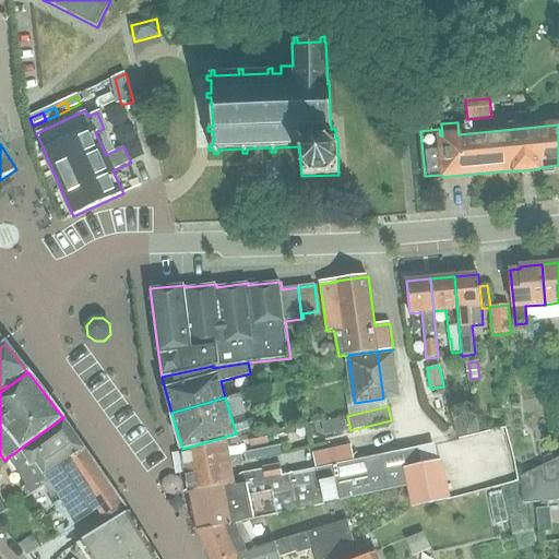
[(476,416),(454,420),(459,437),(479,432),(476,416)]
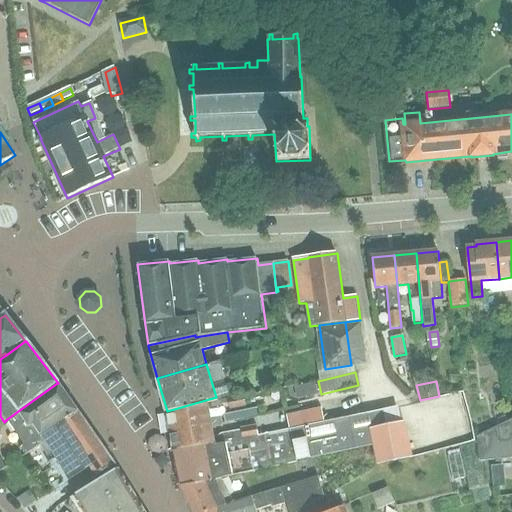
[(18,411),(7,419),(25,444),(21,447),(23,451),(42,438),(78,413),(78,412),(57,383),(18,411)]
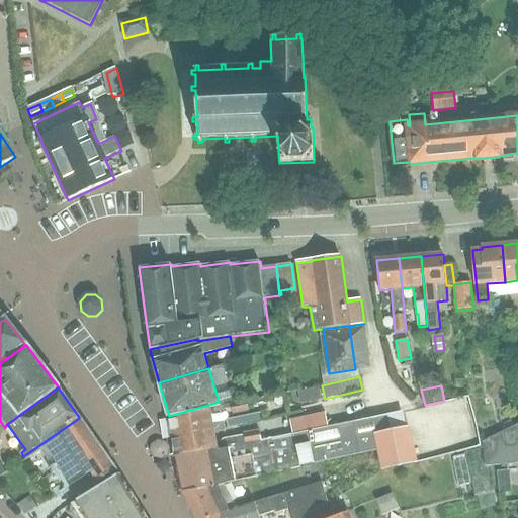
[(233,414),(249,411),(247,401),(231,404),(231,405),(232,410),(233,414)]
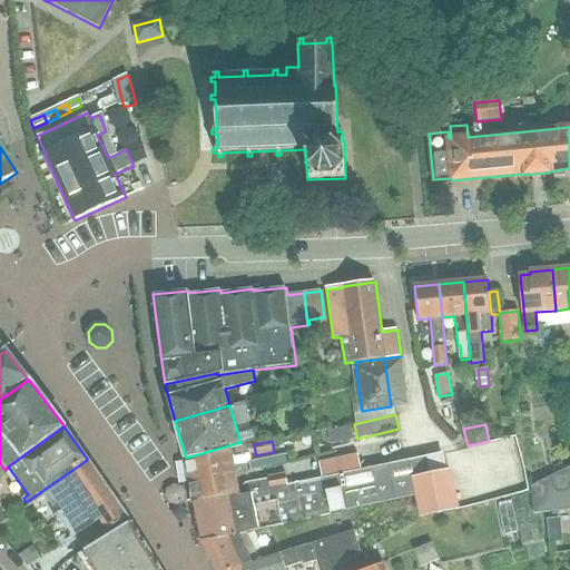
[(245,446),(186,458),(190,484),(236,475),(236,474),(248,472),(246,463),(235,465),(233,455),(246,453),(246,452),(245,446)]
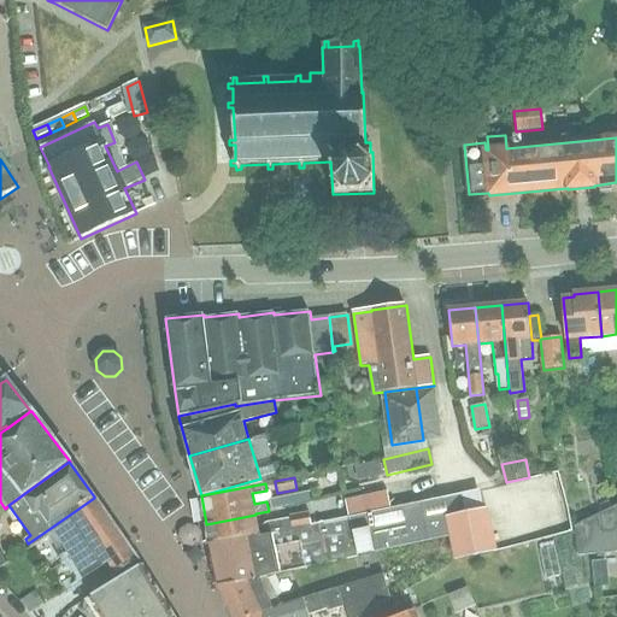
[(309,492),(269,500),(271,510),(311,501),(309,492)]
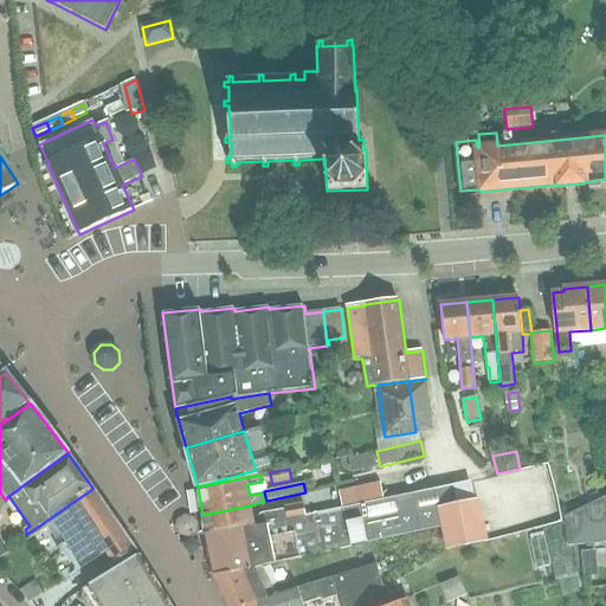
[(326,483),(309,488),(313,507),(330,502),(326,483)]
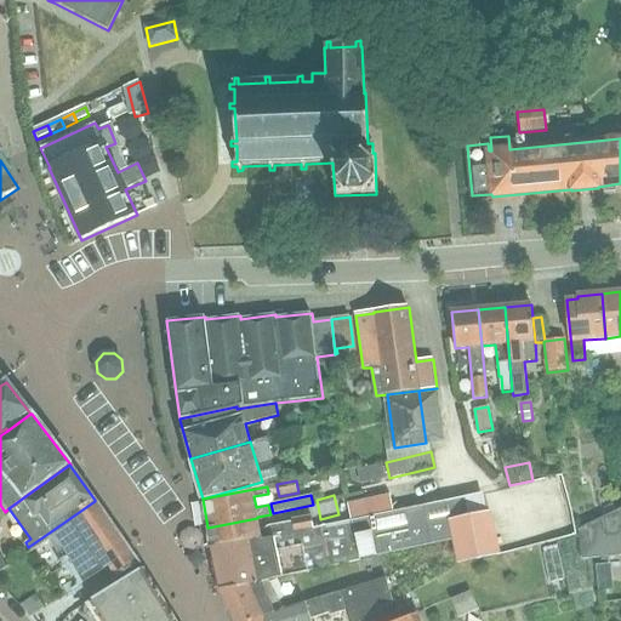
[(391,496),(348,505),(352,522),(394,512),(391,496)]
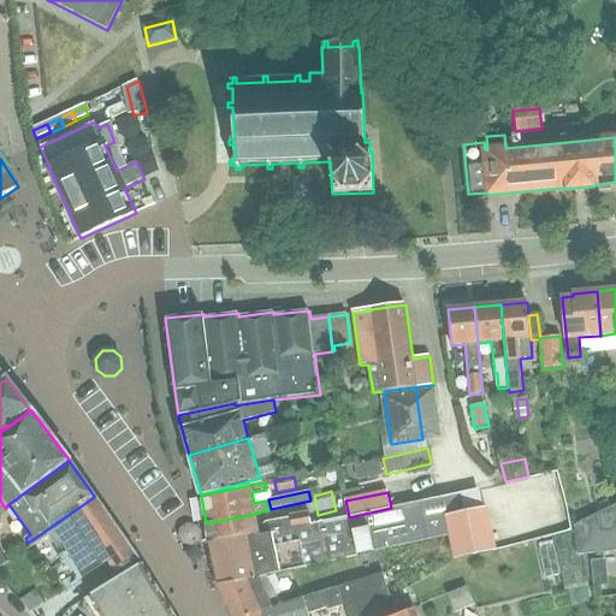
[(209,543),(218,586),(267,575),(267,576),(377,551),(449,534),(455,562),(497,551),(486,505),(463,511),(448,515),(444,496),(391,508),(349,517),(311,526),(311,523),(242,538),(209,543)]
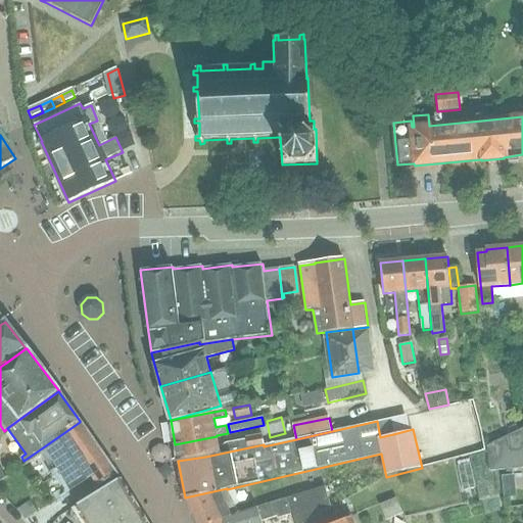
[(80,422),(43,447),(45,452),(54,465),(70,490),(91,477),(96,485),(98,488),(115,476),(80,422)]
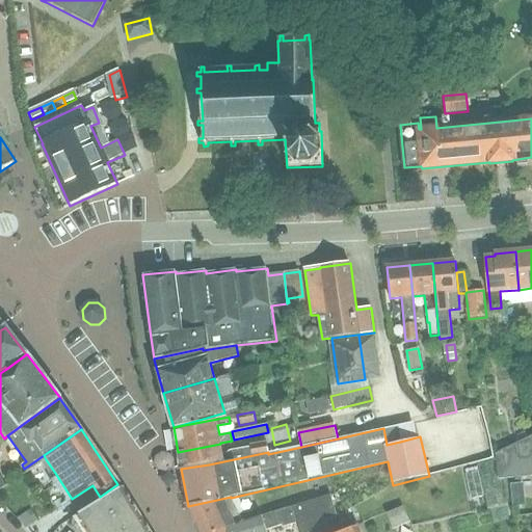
[(498,480),(531,476),(531,435),(496,453),(498,480)]
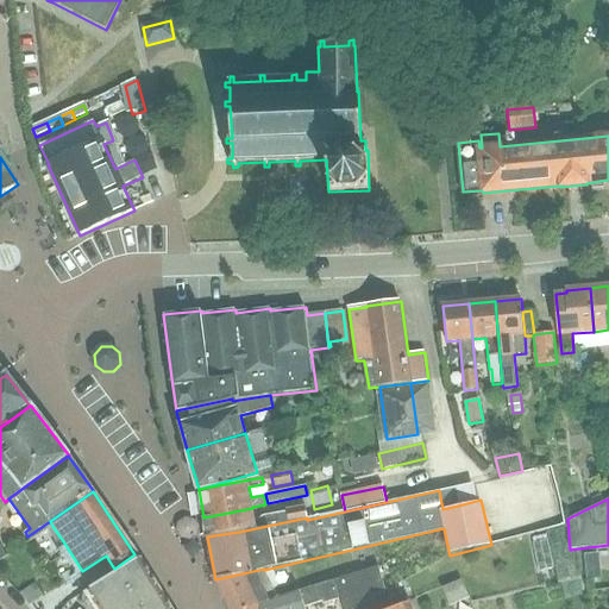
[(203,518),(207,537),(239,532),(307,518),(305,506),(287,510),(287,512),(278,513),(263,516),(261,520),(255,521),(252,508),(203,518)]
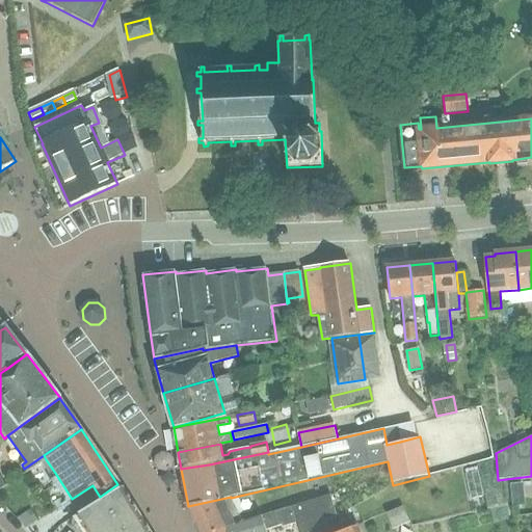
[(481,463),(468,466),(472,486),(485,483),(481,463)]
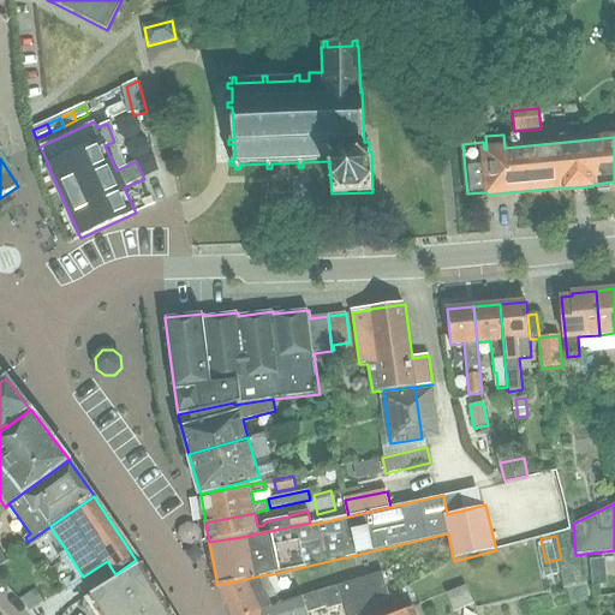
[(604,560),(591,561),(593,586),(607,585),(604,560)]
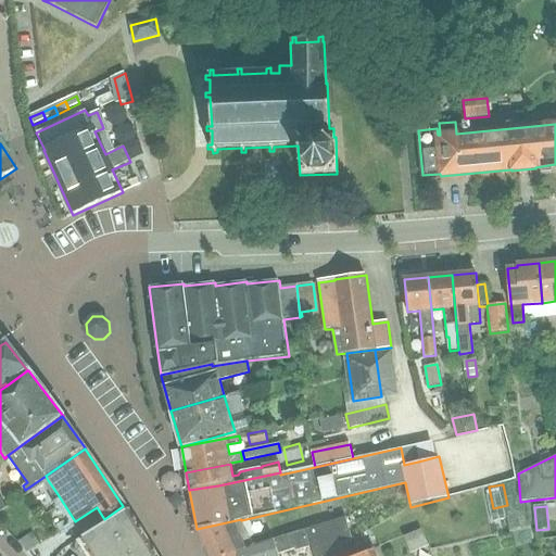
[(154,555),(127,510),(79,540),(80,543),(84,541),(91,554),(89,555),(88,555),(154,555)]
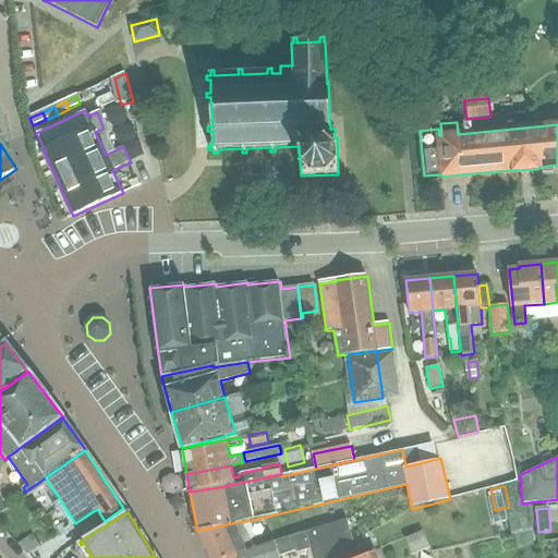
[(305,532),(255,548),(237,554),(229,557),(279,557),(280,557),(295,552),(296,555),(311,550),(313,557),(326,557),(353,542),(347,520),(305,532)]
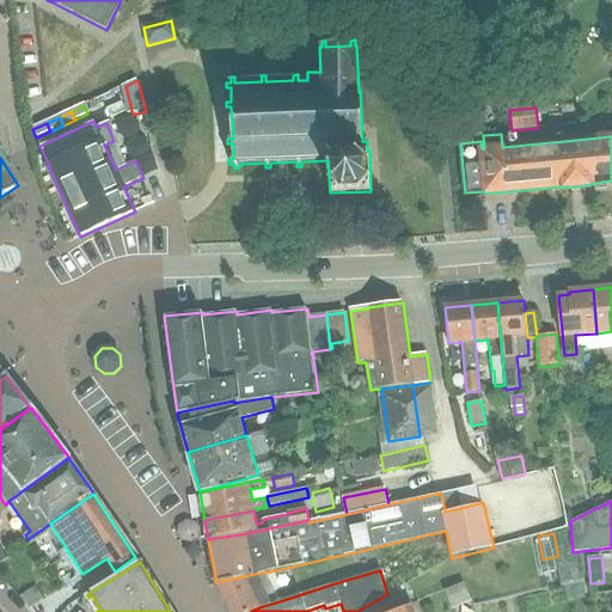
[(216,582),(228,611),(251,611),(259,607),(280,601),(265,573),(265,571),(216,582)]
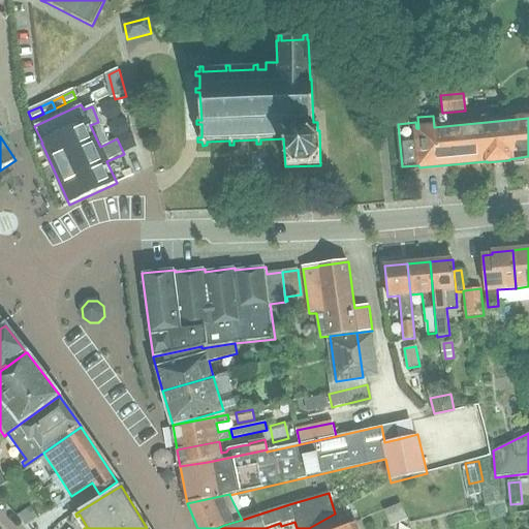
[(411,528),(401,503),(384,510),(391,527),(399,524),(400,528),(411,528)]
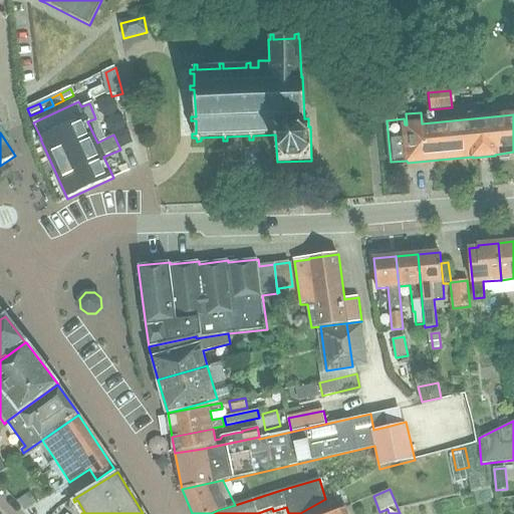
[(30,492),(17,501),(26,510),(37,503),(30,492)]
